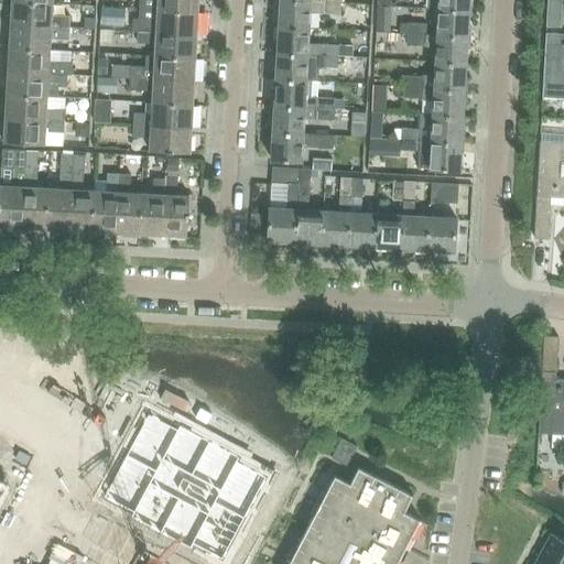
[(139,0),(139,8),(199,11),(199,0),(139,0)]
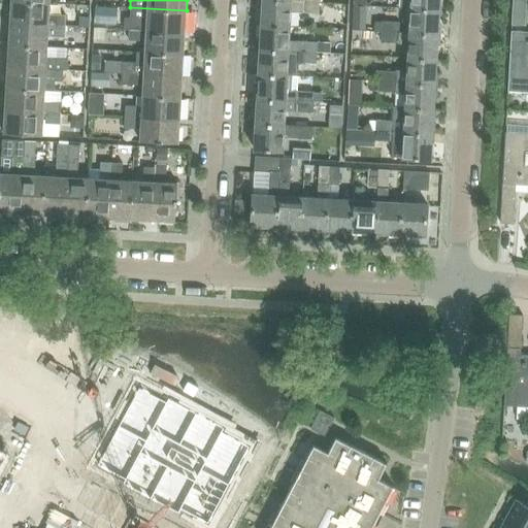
[(262,0),(261,25),(292,27),(292,12),(320,14),(321,3),(262,0)]
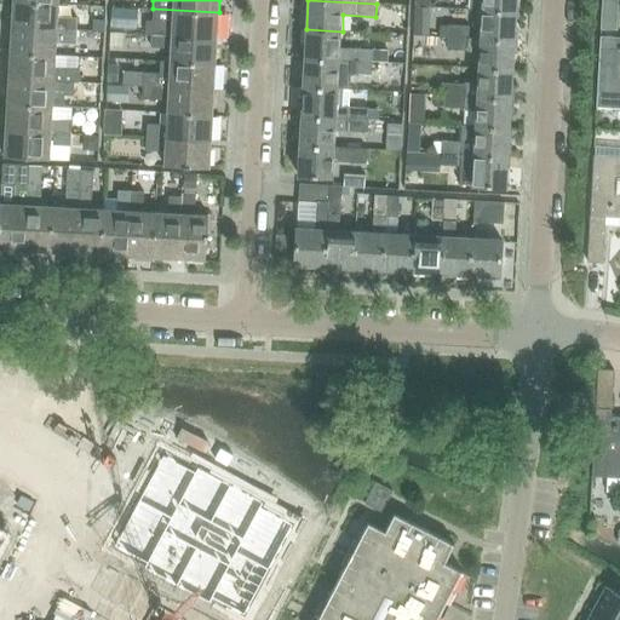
[(482,11),(518,13),(518,0),(470,0),(471,11),(482,11)]
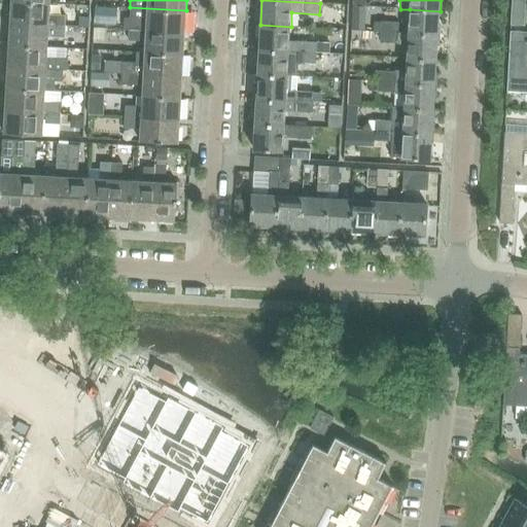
[(512,0),(511,25),(525,26),(526,0),(512,0)]
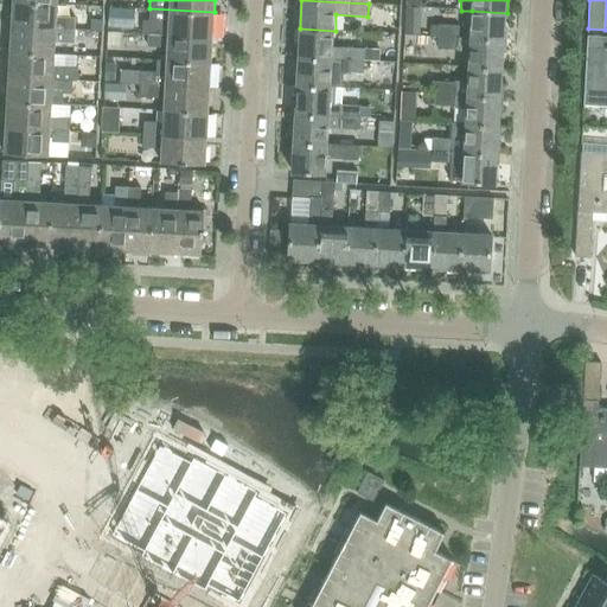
[(12,1),(11,27),(72,30),(74,17),(56,16),(57,4),(12,1)]
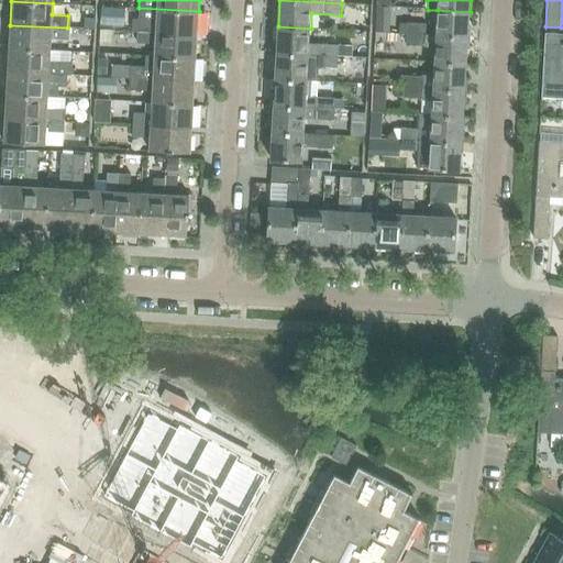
[(100,7),(99,24),(113,25),(114,7),(100,7)]
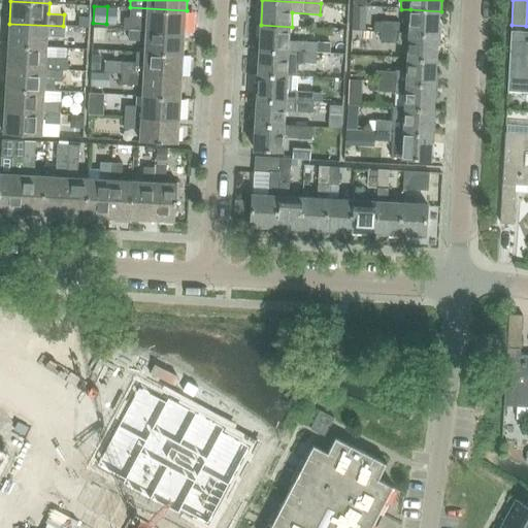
[(125,18),(124,30),(129,30),(186,33),(187,10),(130,7),(129,18),(125,18)]
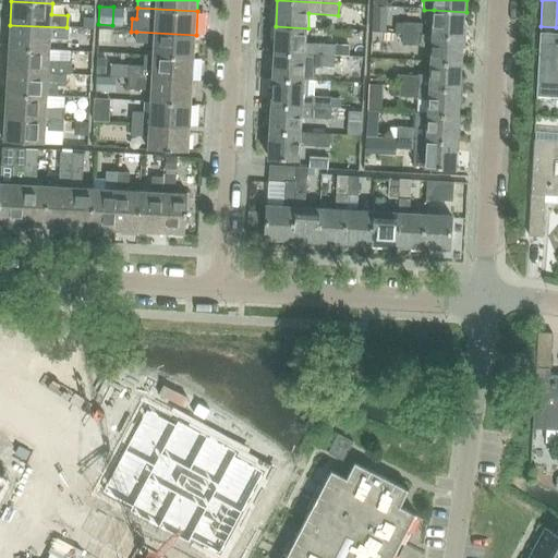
[(433,36),(465,37),(466,12),(434,10),(433,36)]
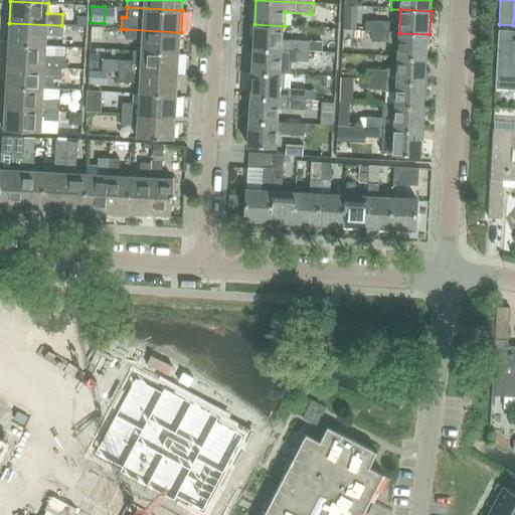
[(373,21),(372,31),(389,32),(390,22),(373,21)]
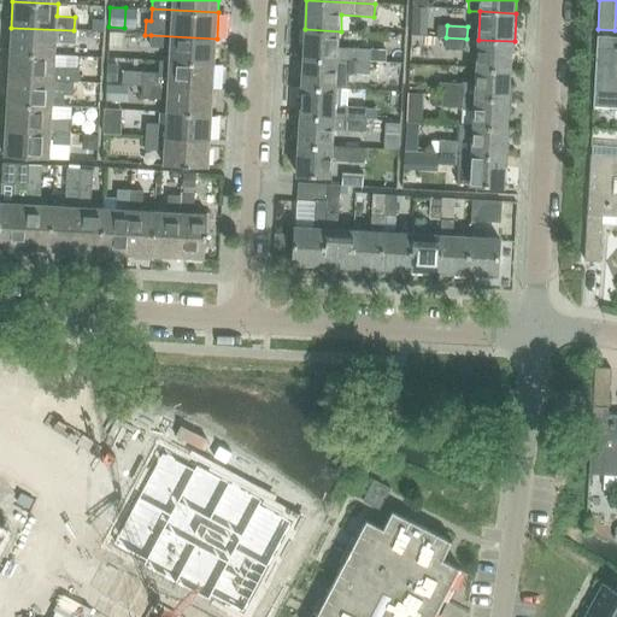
[(11,28),(9,53),(54,56),(56,42),(74,43),(74,30),(11,28)]
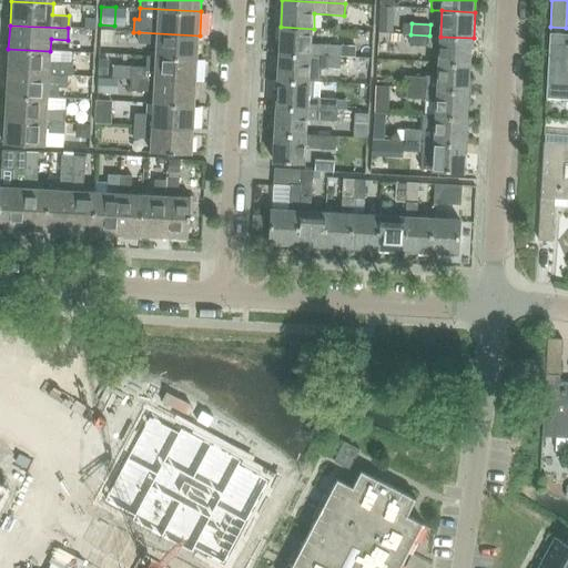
[(281,27),(280,54),(312,57),(322,57),(323,46),(313,44),(314,29),(281,27)]
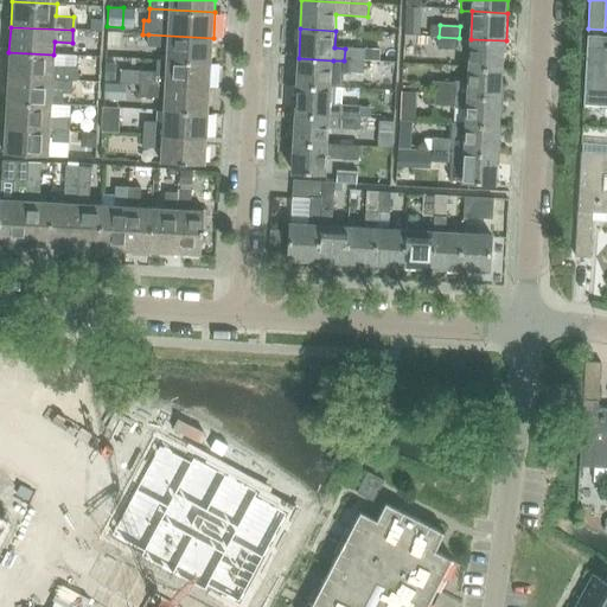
[(107,32),(106,44),(120,44),(121,32),(107,32)]
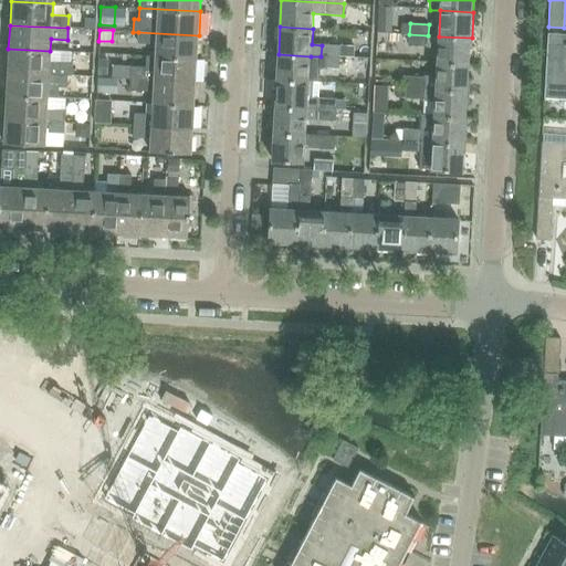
[(155,44),(154,56),(198,59),(199,35),(138,32),(137,44),(155,44)]
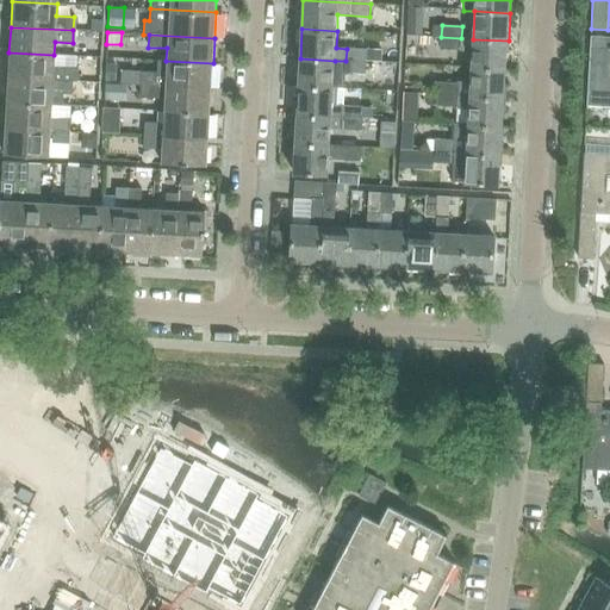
[(472,68),(506,70),(509,41),(473,39),(461,38),(441,37),(441,49),(461,50),(461,51),(473,51),(472,68)]
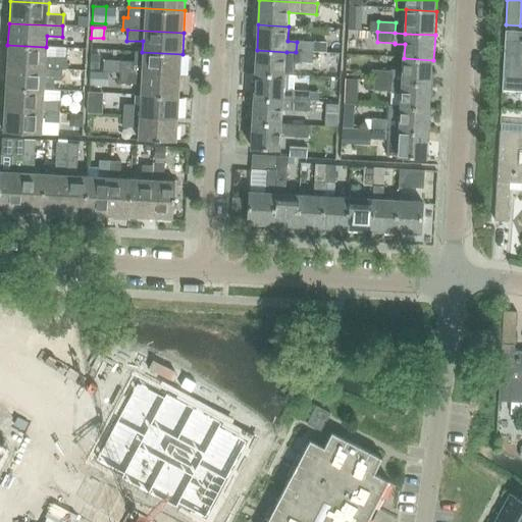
[(521,32),(505,32),(501,90),(521,91),(521,32)]
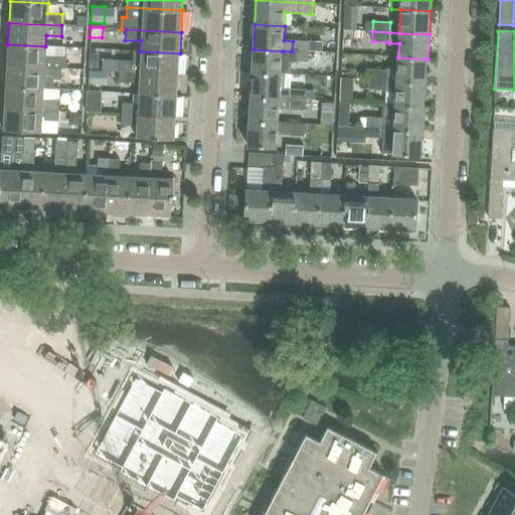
[(292,51),(310,52),(311,42),(293,41),(292,51)]
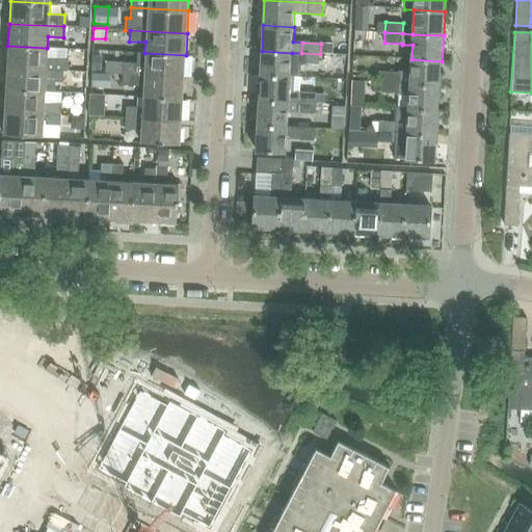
[(334,45),(321,44),(320,54),(334,55),(334,45)]
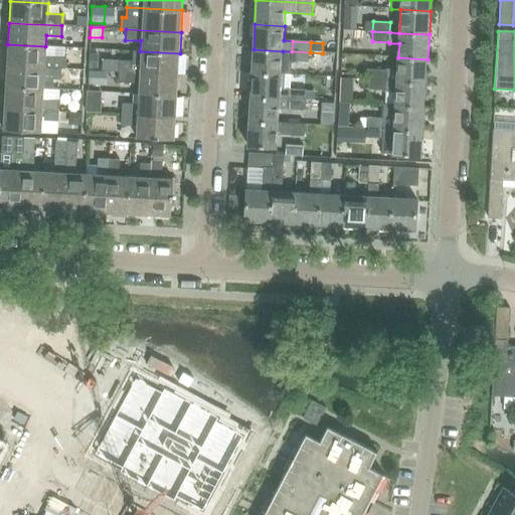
[(7,44),(6,63),(59,67),(63,67),(64,57),(62,57),(62,47),(45,46),(7,44)]
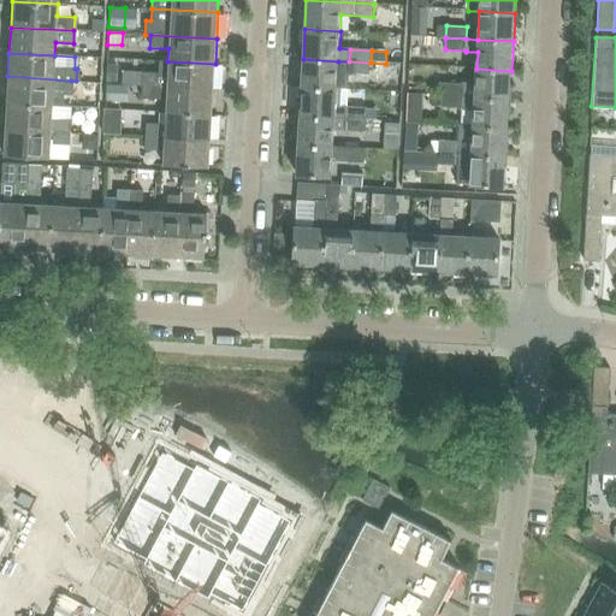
[(303,59),(301,87),(337,89),(338,75),(349,76),(349,73),(371,75),(371,63),(349,61),(338,61),(303,59)]
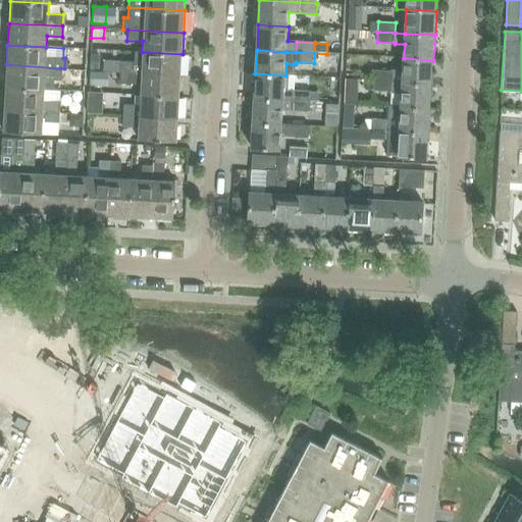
[(121,61),(120,72),(124,72),(180,74),(183,54),(142,52),(135,51),(135,62),(125,62),(121,61)]
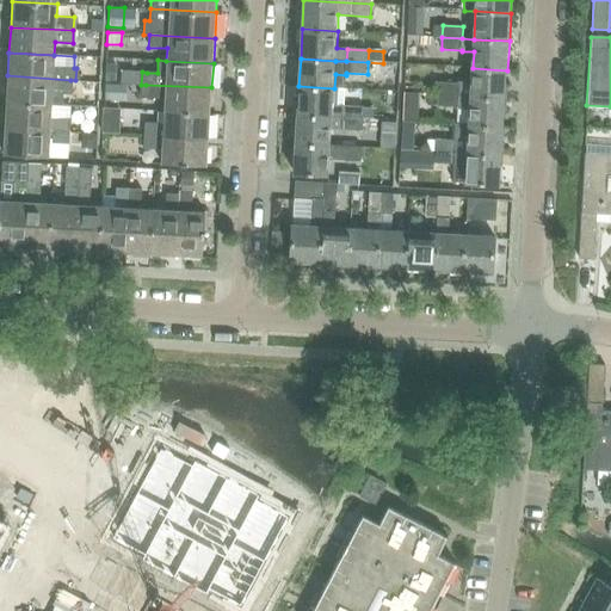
[(105,65),(105,80),(115,81),(115,66),(105,65)]
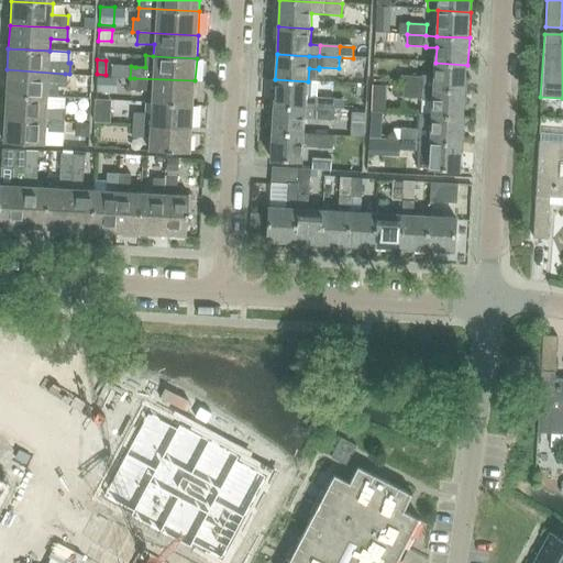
[(355,59),(354,77),(366,77),(367,59),(355,59)]
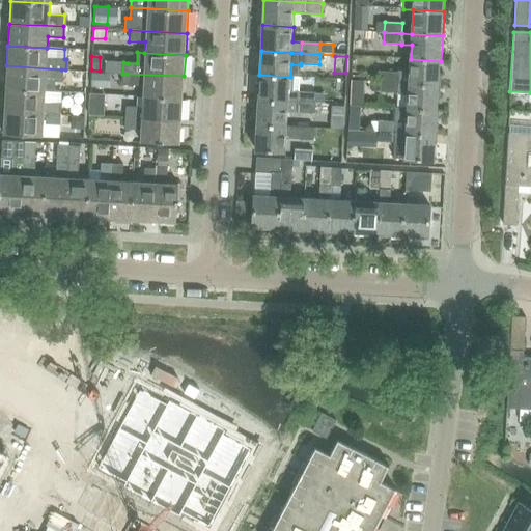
[(409,85),(440,86),(441,61),(411,59),(410,72),(399,72),(399,73),(382,72),(381,83),(398,84),(409,85)]
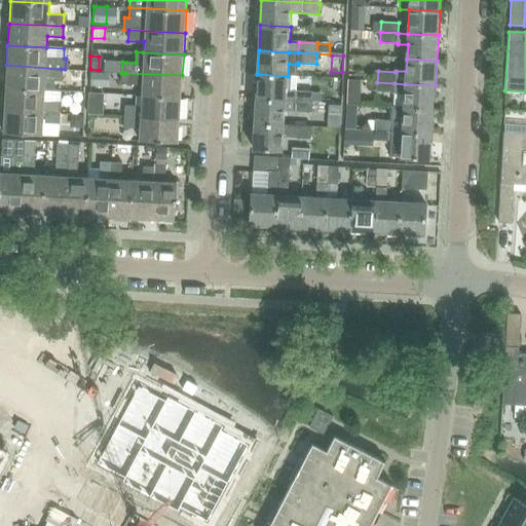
[(6,65),(5,87),(44,90),(45,90),(53,90),(54,79),(60,80),(61,69),(6,65)]
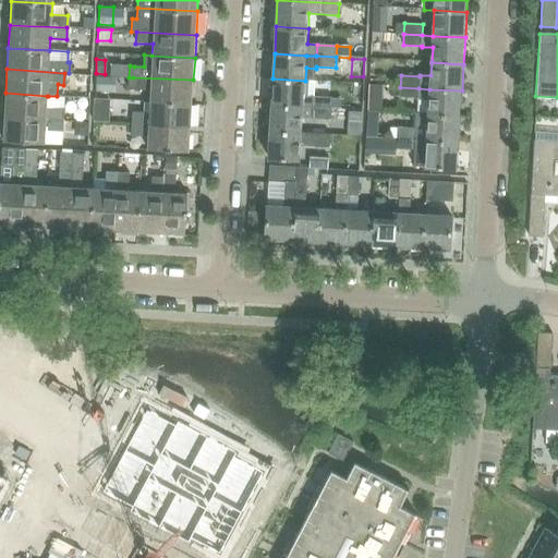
[(95,75),(95,91),(114,92),(116,76),(95,75)]
